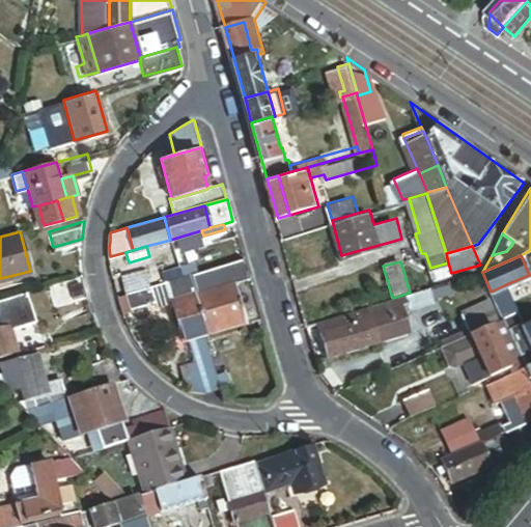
[(180,267),(165,271),(168,280),(183,276),(180,267)]
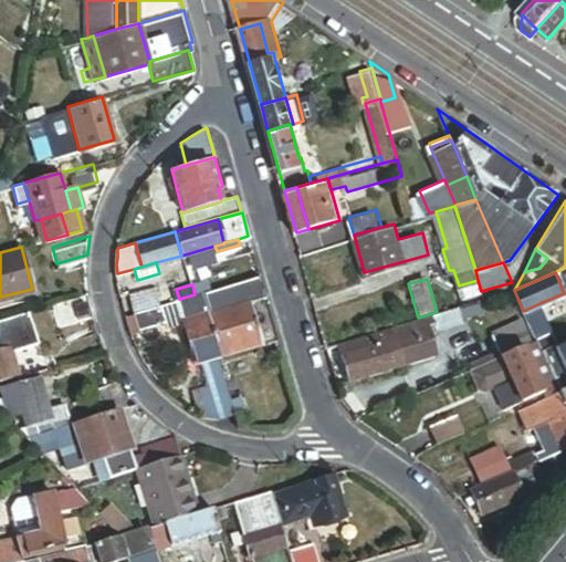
[(158,304),(153,287),(129,293),(134,311),(158,304)]
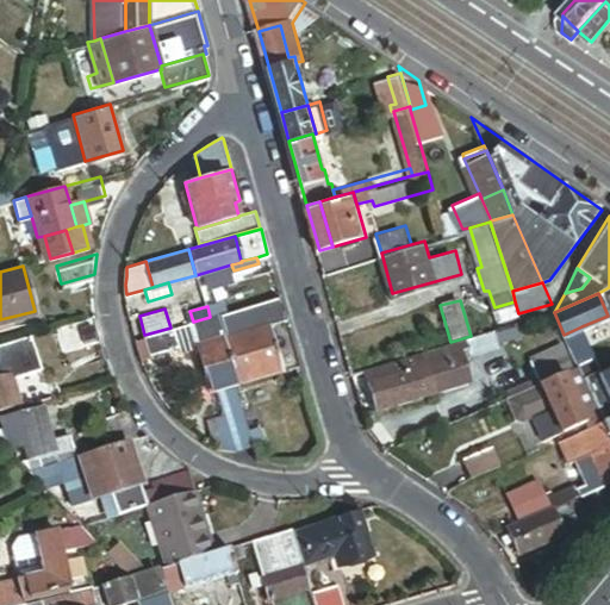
[(224,336),(218,315),(210,317),(193,322),(192,323),(198,344),(224,336)]
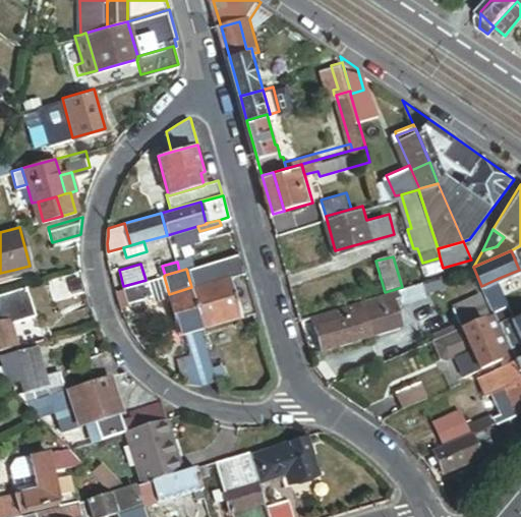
[(0,280),(15,277),(13,270),(0,273),(0,280)]
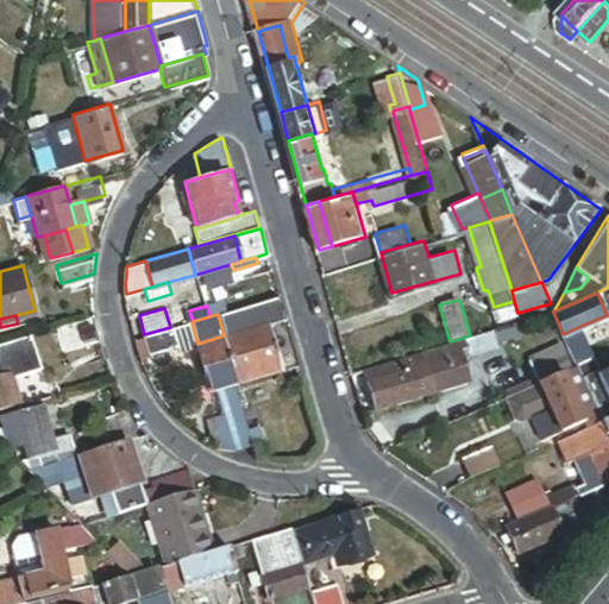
[(95,316),(56,327),(62,350),(100,338),(95,318),(95,316)]
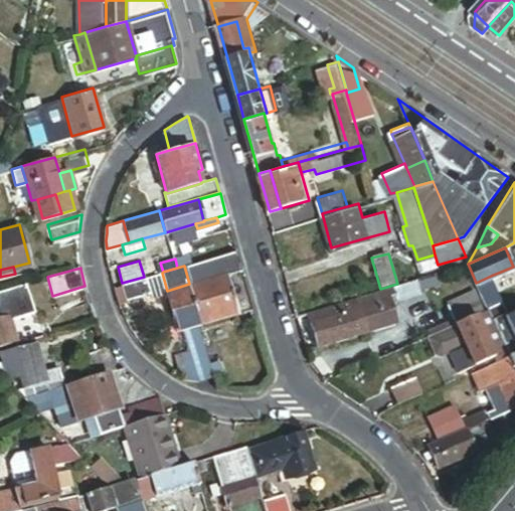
[(167,291),(162,273),(144,277),(122,283),(126,299),(147,292),(152,298),(168,294),(167,291)]
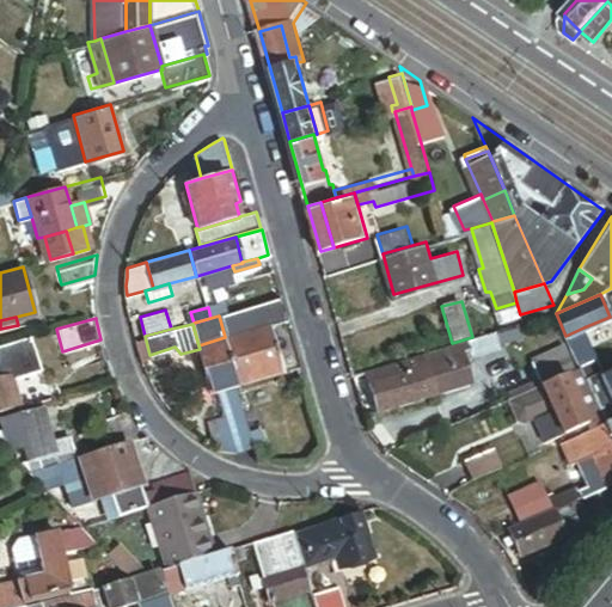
[(269,324),(225,337),(238,382),(282,371),(269,324)]
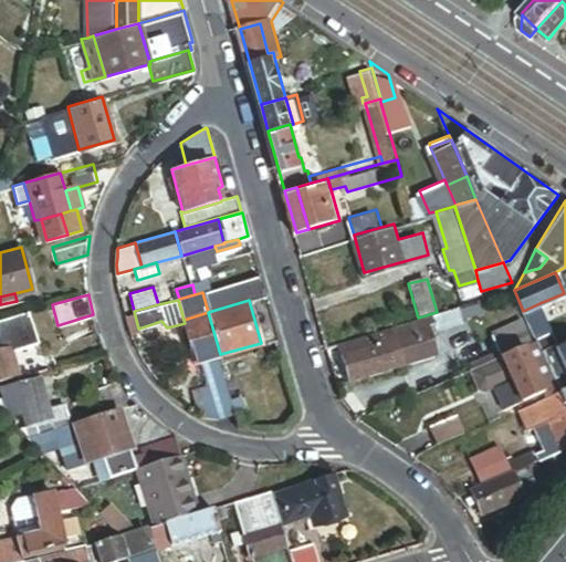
[(557,344),(540,303),(523,311),(536,337),(542,351),(553,346),(557,344)]
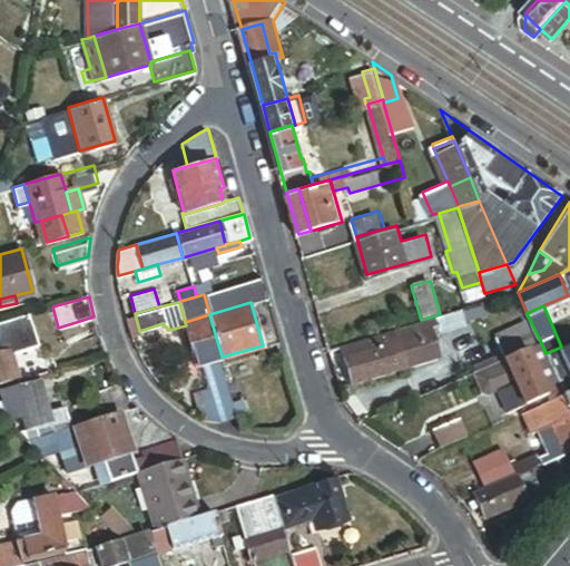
[(468,319),(464,308),(449,312),(452,324),(468,319)]
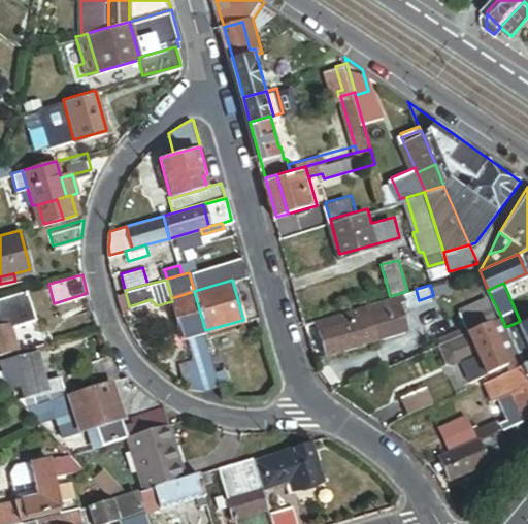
[(35,319),(26,289),(0,296),(3,306),(9,326),(35,319)]
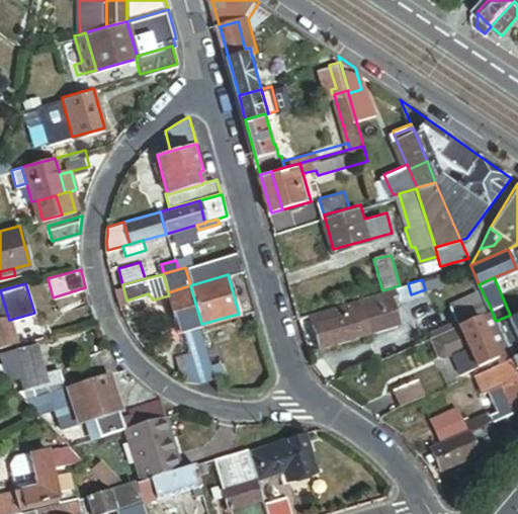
[(126,301),(122,284),(115,287),(119,303),(126,301)]
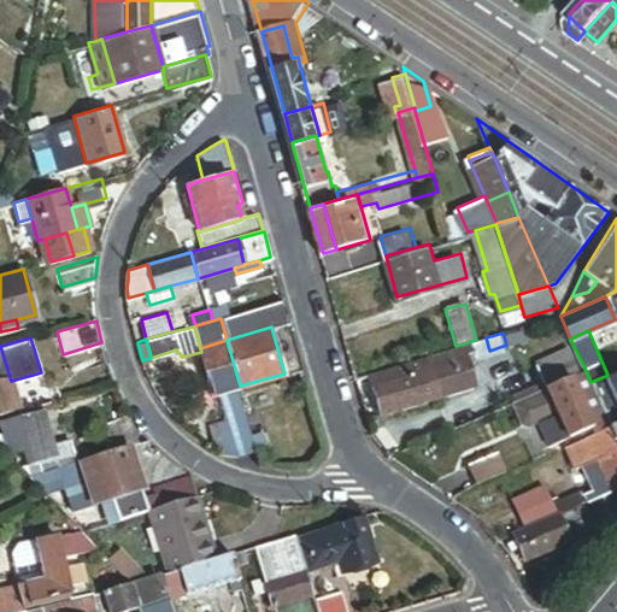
[(240,386),(227,340),(200,348),(201,352),(213,394),(223,392),(240,386)]
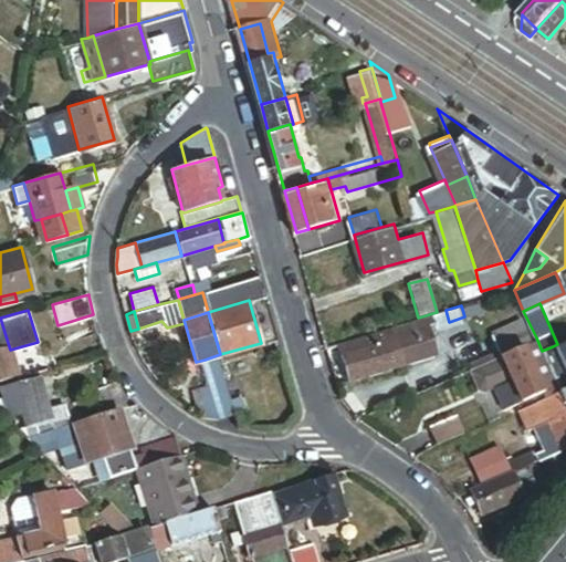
[(432,313),(426,315),(428,323),(435,321),(432,313)]
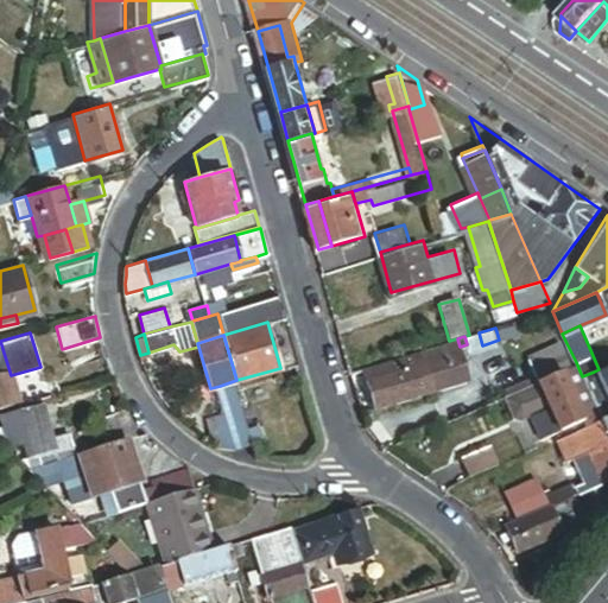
[(423,349),(434,388),(469,378),(460,347),(457,338),(449,341),(423,349)]
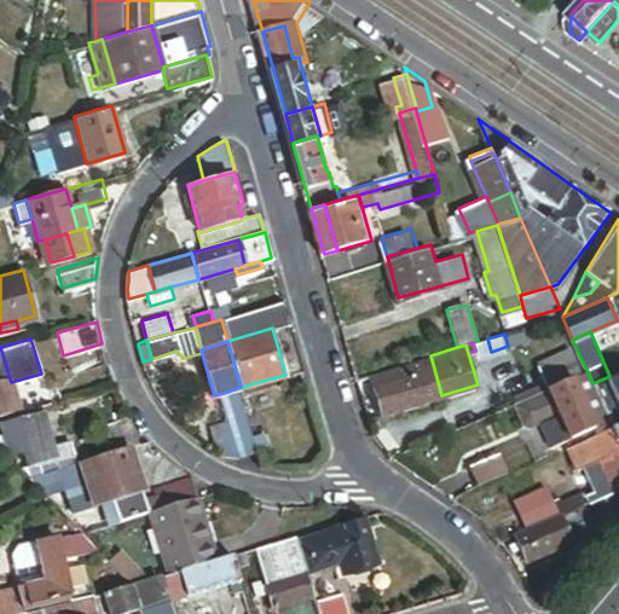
[(547,387),(580,371),(571,351),(537,365),(547,387)]
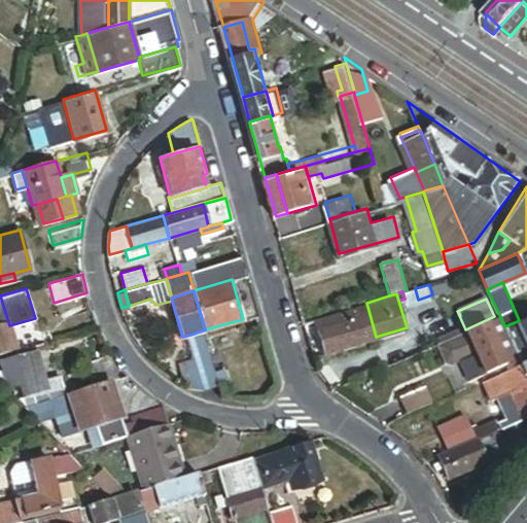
[(366,303),(315,317),(324,351),(376,337),(366,303)]
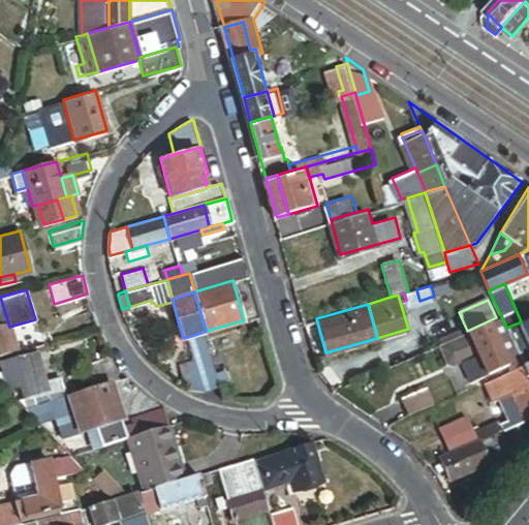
[(3,307),(0,307),(0,351),(14,348),(9,327),(3,307)]
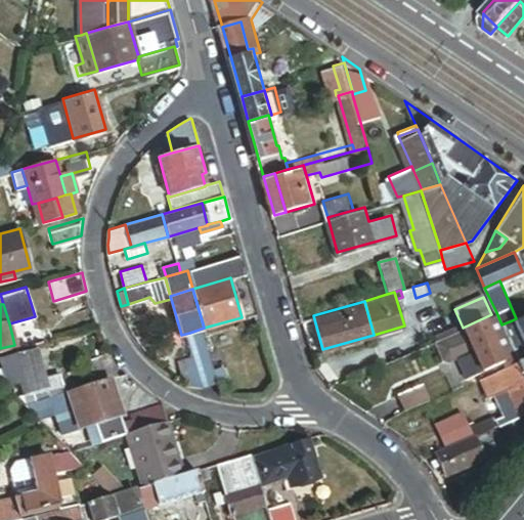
[(507,338),(501,325),(496,312),(491,314),(463,328),(465,332),(469,342),(463,344),(467,353),(473,351),(480,370),(501,360),(494,344),(507,338)]
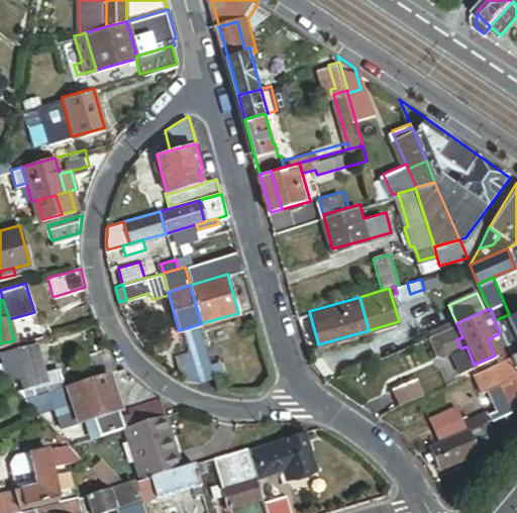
[(516,314),(507,319),(516,342),(516,314)]
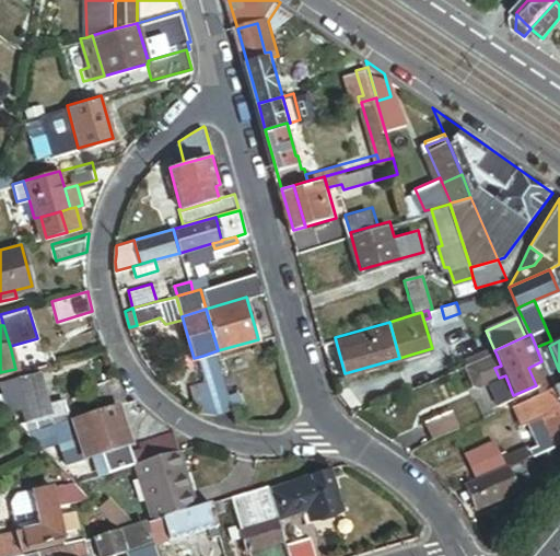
[(559,371),(549,346),(547,343),(536,347),(541,361),(552,387),(553,387),(559,384),(559,371)]
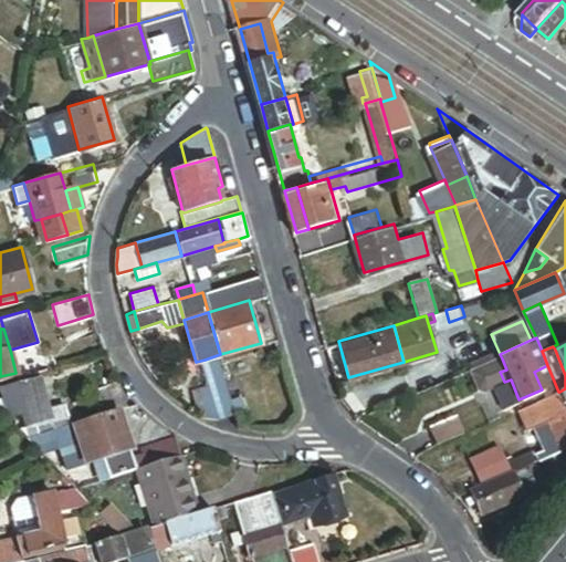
[(229,384),(220,354),(205,360),(212,389),(198,393),(203,413),(221,417),(237,413),(229,384)]
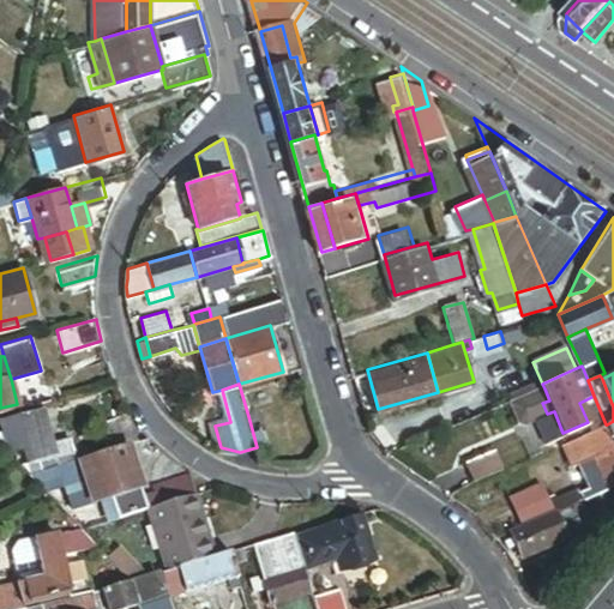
[(606,424),(594,396),(579,403),(588,422),(563,433),(554,411),(547,414),(542,403),(549,401),(545,389),(527,397),(535,417),(533,418),(543,444),(588,426),(590,430),(606,424)]
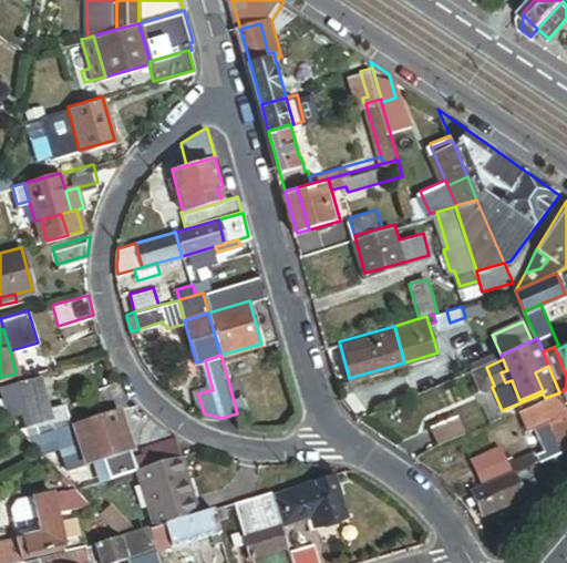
[(0,389),(6,411),(10,416),(27,411),(31,426),(50,421),(47,409),(38,377),(0,387),(0,389)]
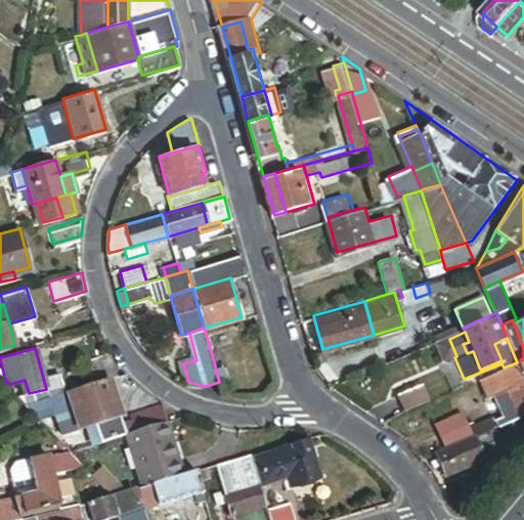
[(110,349),(107,350),(82,358),(89,383),(110,377),(118,374),(111,352),(110,349)]
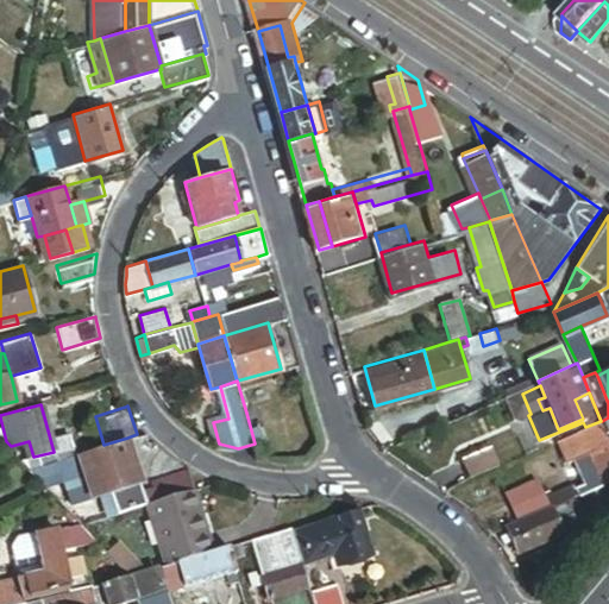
[(608,436),(602,421),(601,421),(585,427),(579,431),(589,453),(603,484),(608,482),(608,436)]
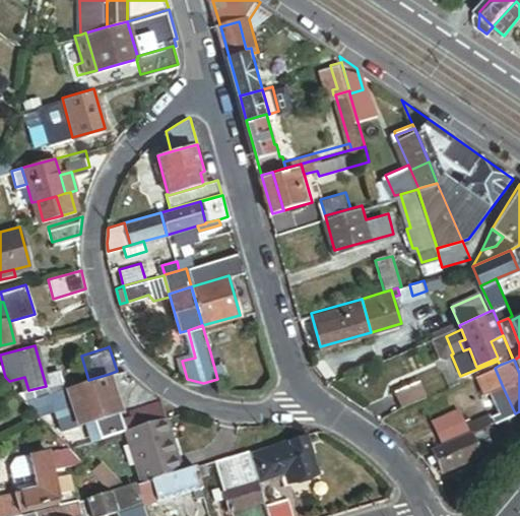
[(495,368),(475,376),(483,395),(503,387),(495,368)]
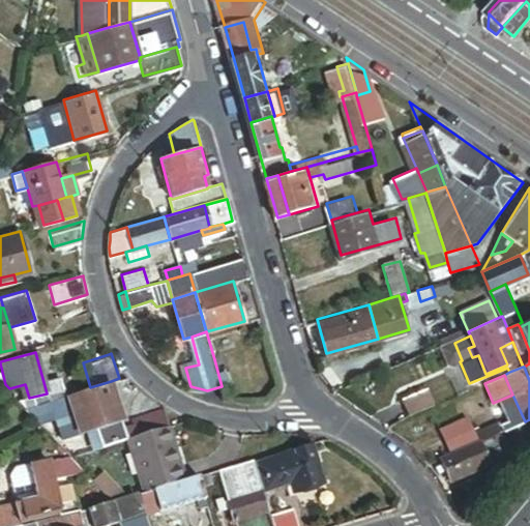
[(29,398),(25,384),(9,388),(26,407),(64,396),(60,378),(43,382),(47,393),(29,398)]
